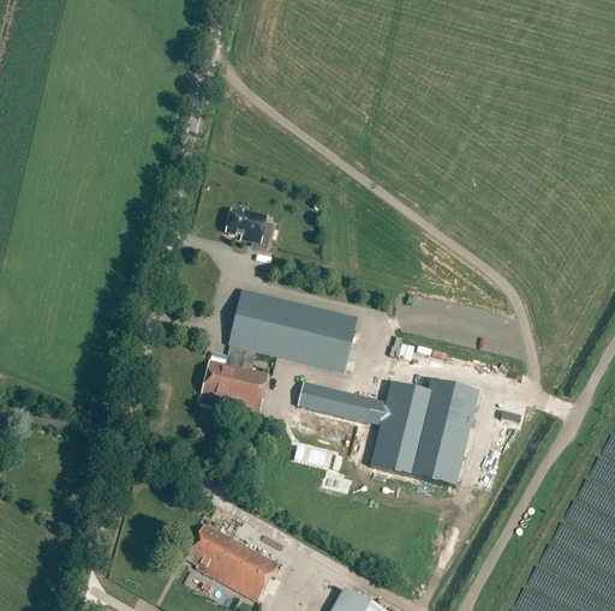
[(231,210),(226,231),(228,232),(228,233),(237,235),(238,234),(242,235),(240,238),(260,243),(267,216),(248,211),(246,214),(231,210)]
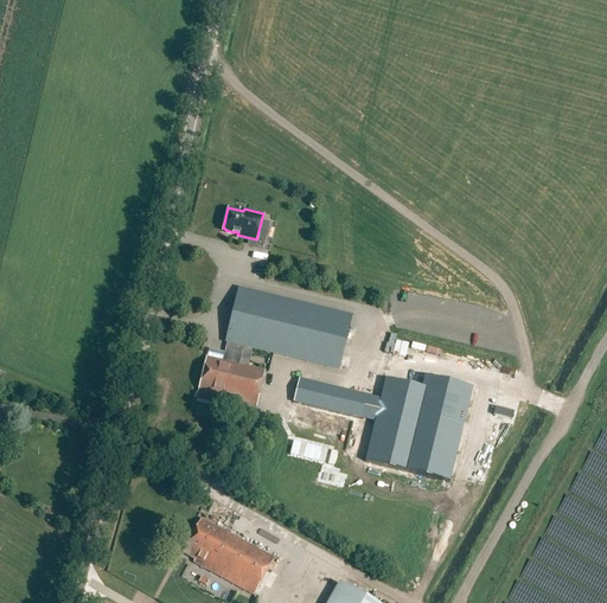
[(352,314),(238,286),(224,340),(227,341),(222,360),(206,357),(196,397),(209,401),(211,393),(255,405),(263,372),(238,365),(243,345),(339,369),(352,314)]
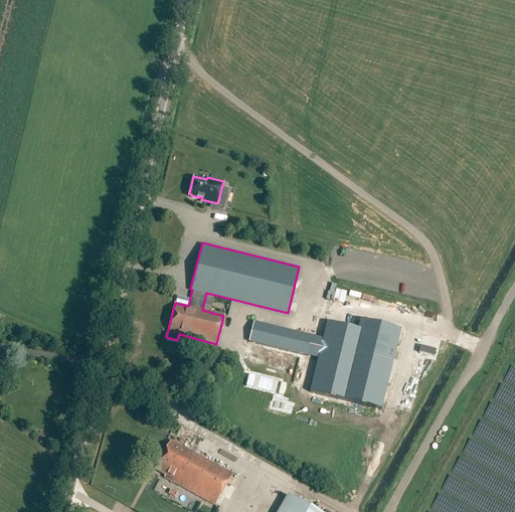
[(313,335),(253,320),(248,340),(279,347),(308,354),(313,335)]
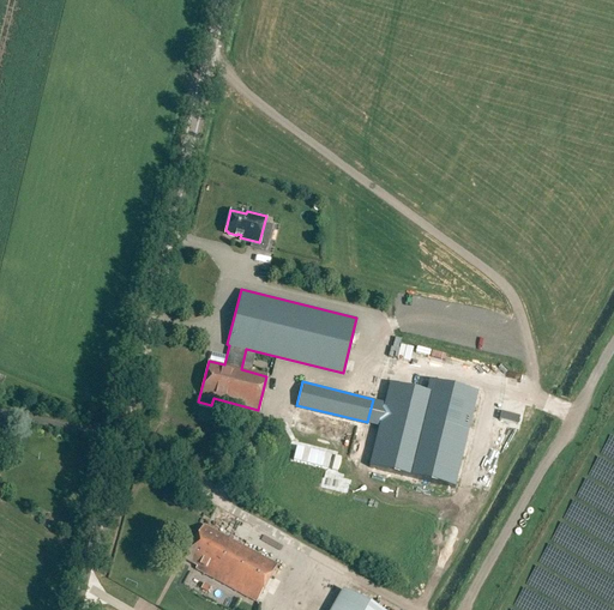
[(417,476),(437,393),(389,382),(369,464),(417,476)]
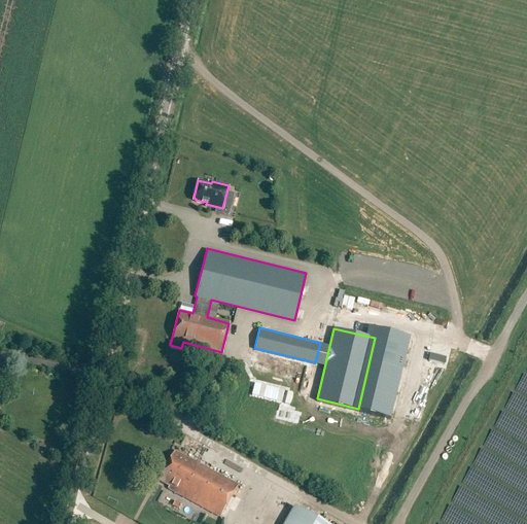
[(446,355),(430,352),(428,358),(445,362),(446,355)]
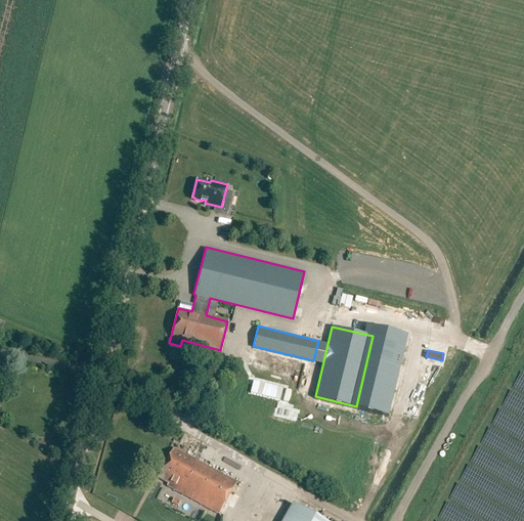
[(167,481),(165,485),(216,514),(233,483),(172,448),(156,477),(164,482),(165,480),(167,481)]
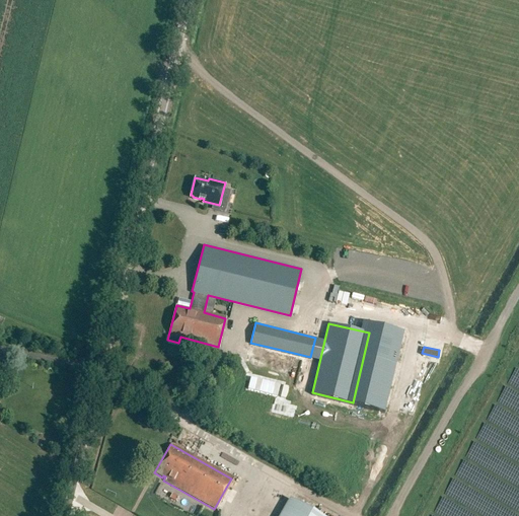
[(322,515),(289,497),(277,515),(322,515)]
